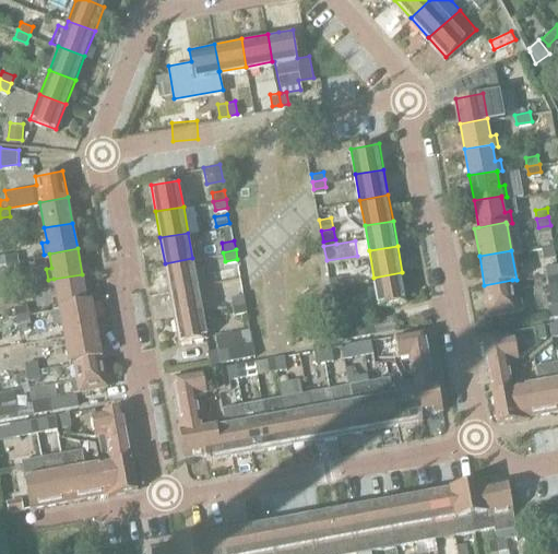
[(4,252),(0,252),(0,262),(7,262),(19,260),(18,252),(4,254),(4,252)]
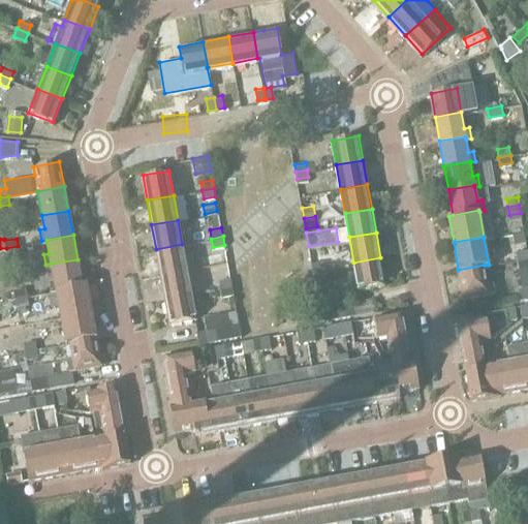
[(182,244),(156,249),(160,273),(187,268),(182,244)]
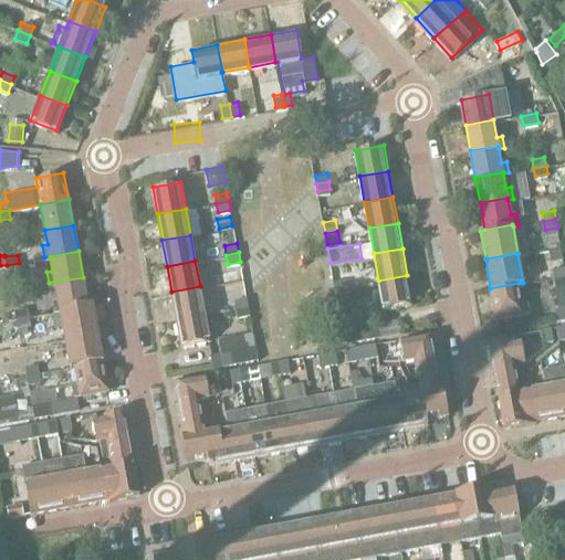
[(19,263),(7,265),(8,274),(20,272),(19,263)]
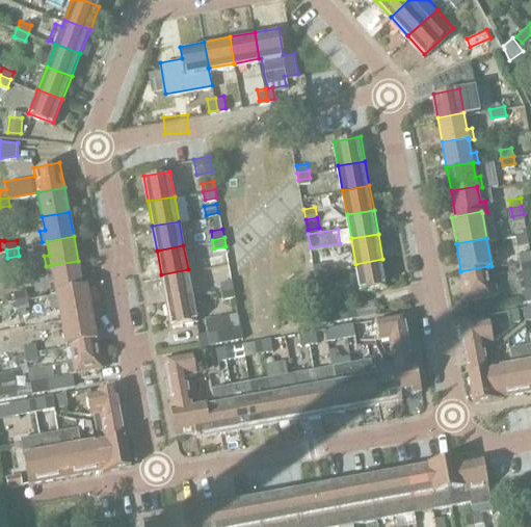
[(519,253),(520,261),(530,259),(530,249),(519,253)]
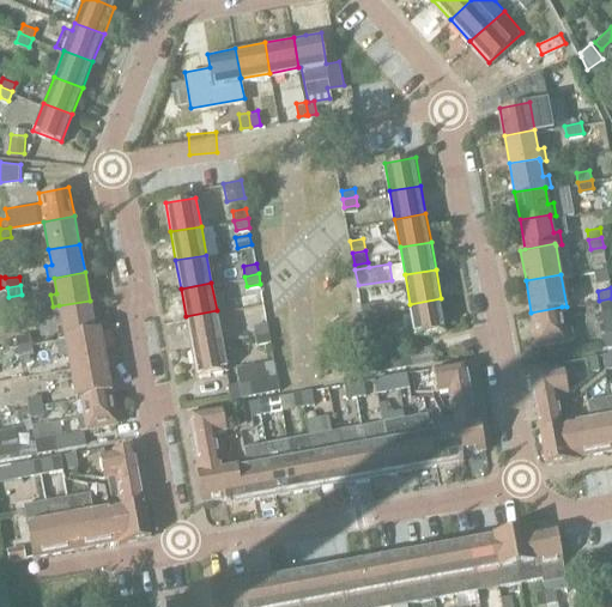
[(441,298),(410,304),(416,332),(446,327),(441,298)]
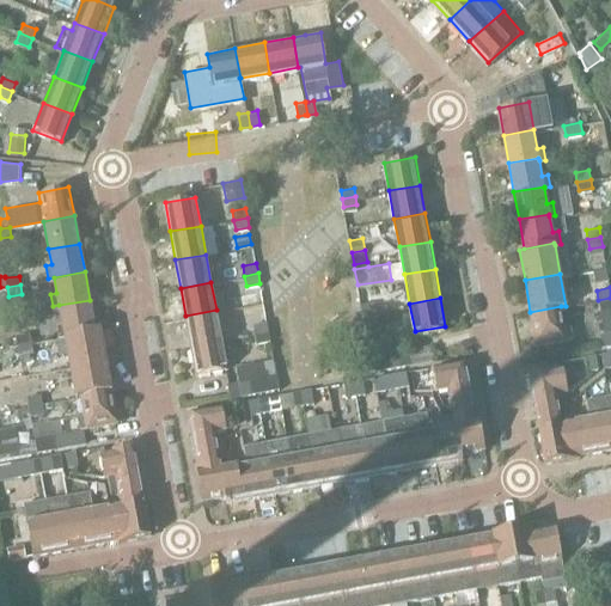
[(610,298),(598,300),(600,310),(610,306),(610,298)]
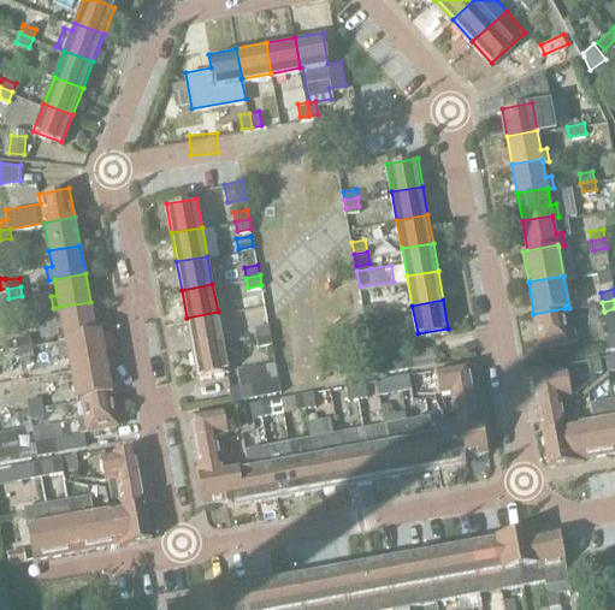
[(362,303),(364,313),(378,311),(376,301),(362,303)]
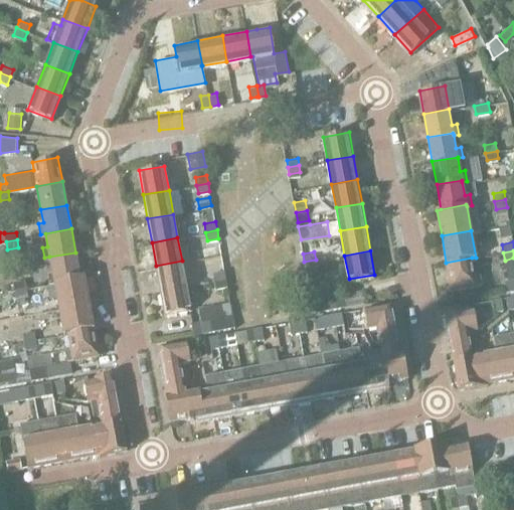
[(48,282),(53,281),(79,276),(75,252),(49,257),(51,270),(46,271),(48,282)]
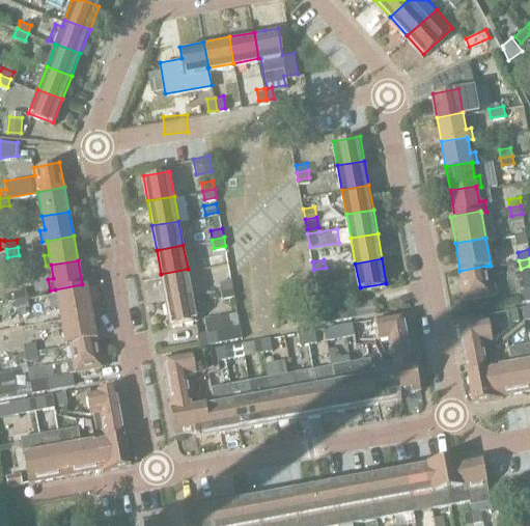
[(486,266),(459,271),(465,298),(497,292),(495,280),(490,281),(486,266)]
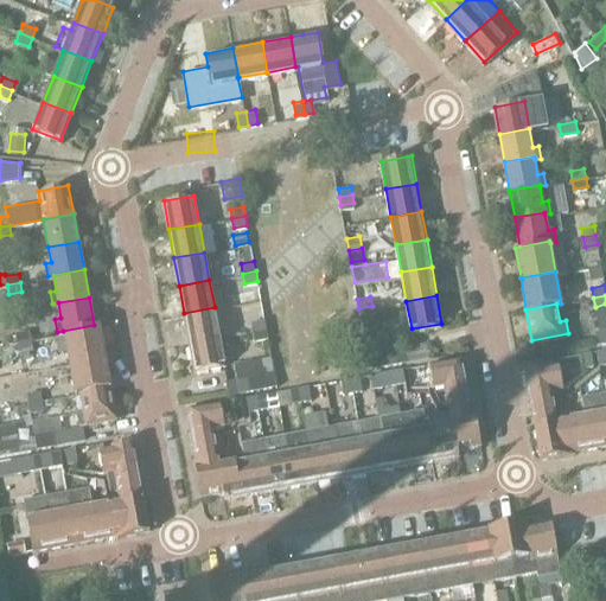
[(215,307),(184,313),(189,343),(219,337),(233,334),(227,305),(215,307)]
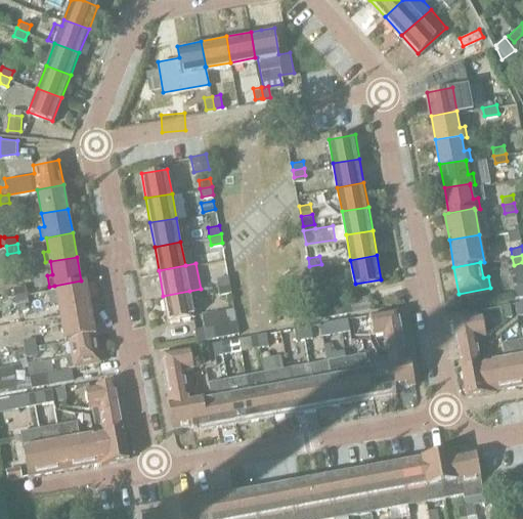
[(322,272),(321,264),(309,266),(311,274),(322,272)]
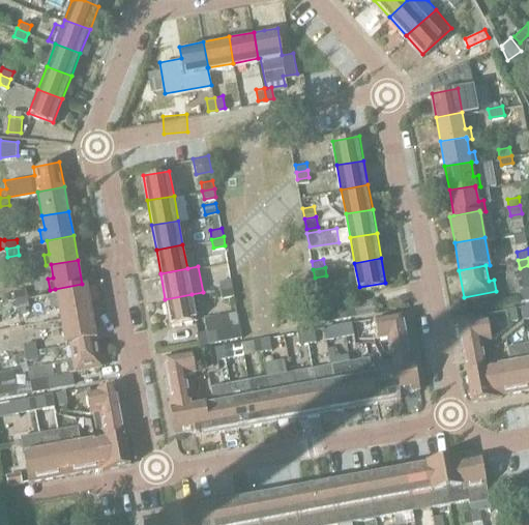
[(219,280),(221,288),(232,286),(231,278),(219,280)]
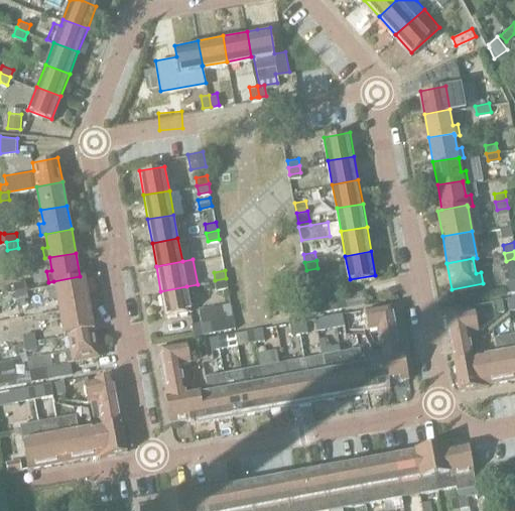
[(514,270),(504,273),(507,291),(514,289),(514,270)]
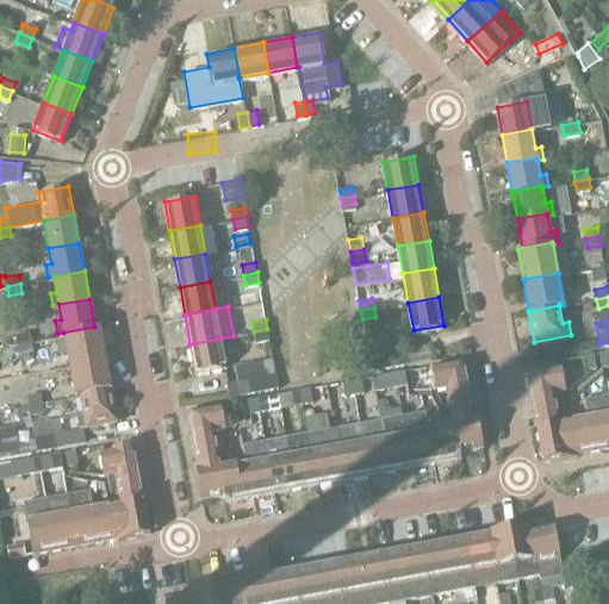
[(69,363),(105,356),(100,325),(94,327),(63,332),(67,353),(62,354),(64,366),(70,365),(69,363)]
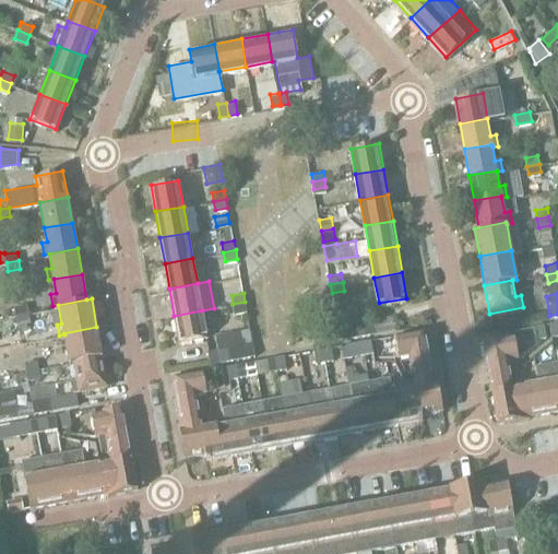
[(247,310),(245,302),(233,304),(234,313),(247,310)]
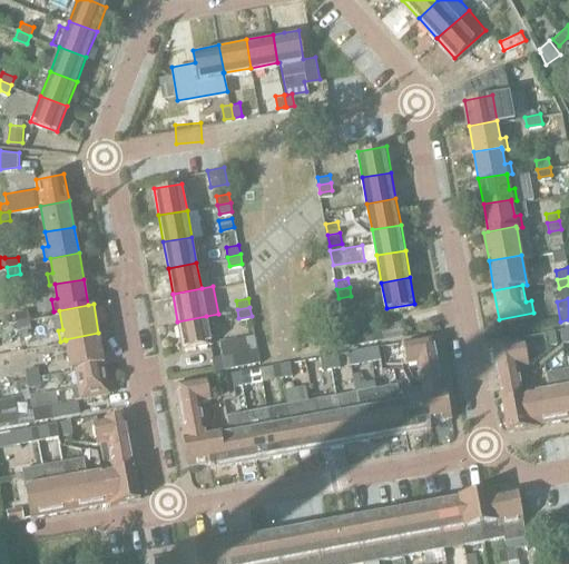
[(15,310),(16,319),(28,317),(27,309),(15,310)]
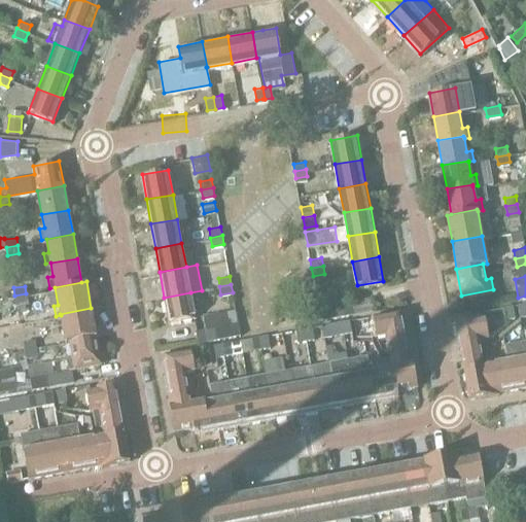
[(190,292),(164,298),(169,321),(195,316),(190,292)]
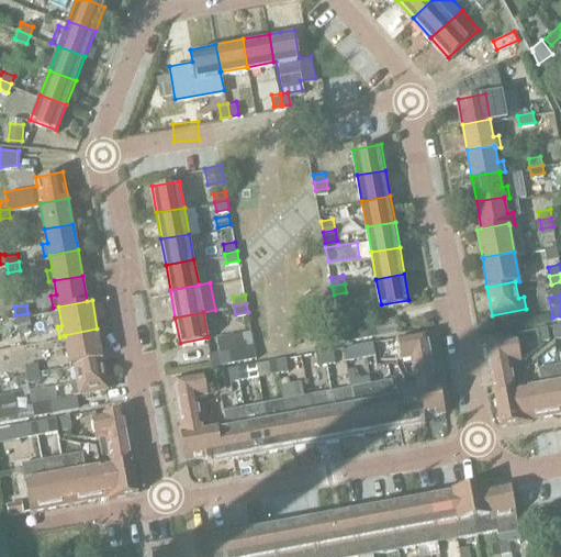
[(30,322),(27,313),(15,315),(18,324),(30,322)]
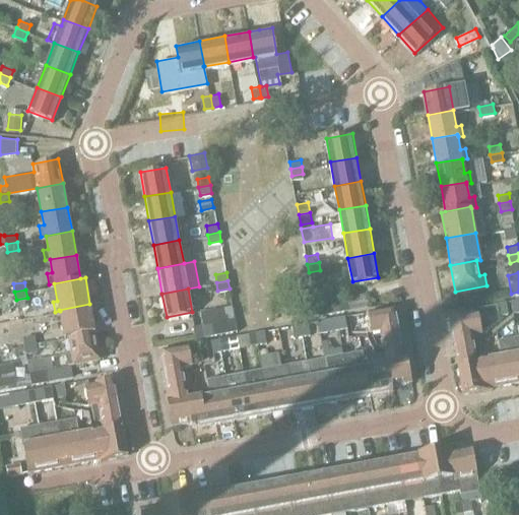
[(366,293),(345,296),(314,302),(316,313),(347,307),(368,304),(366,293)]
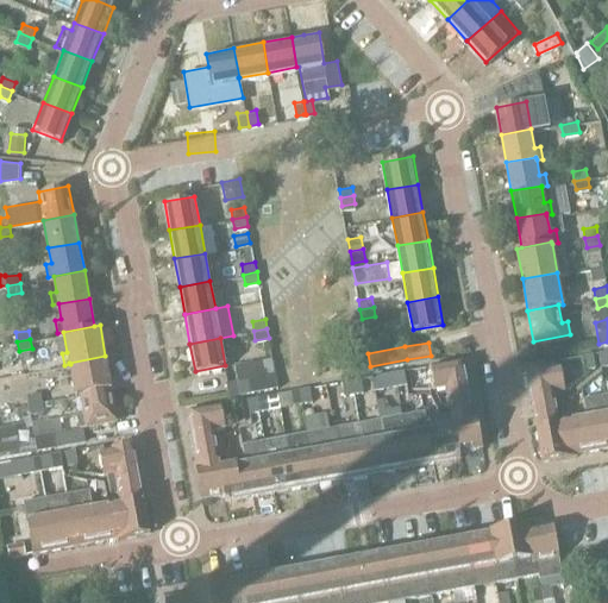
[(601,364),(607,362),(607,347),(597,350),(601,364)]
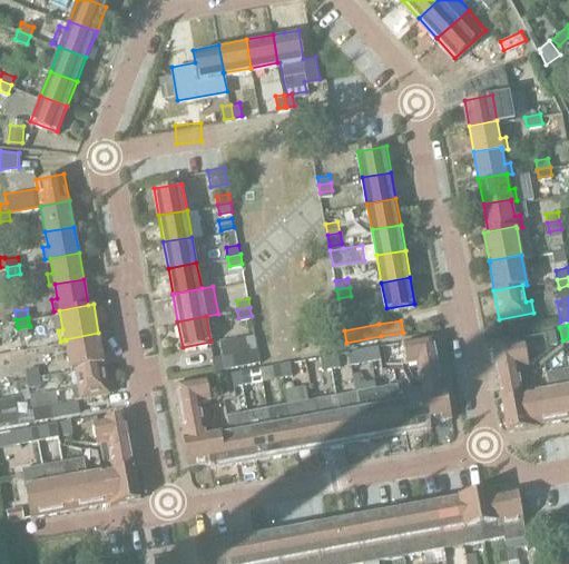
[(557,342),(555,328),(546,330),(548,343),(557,342)]
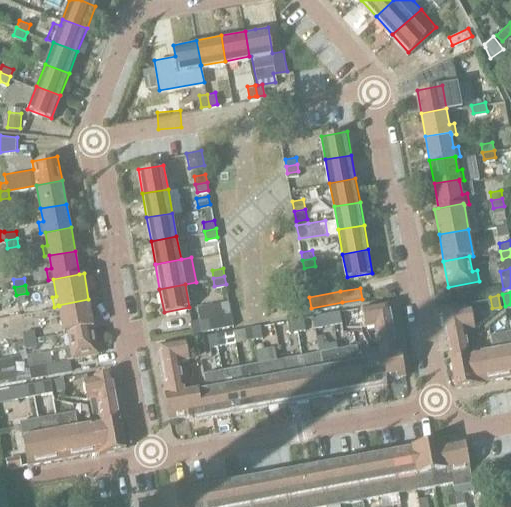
[(63,331),(67,330),(93,325),(88,299),(58,305),(59,306),(63,331)]
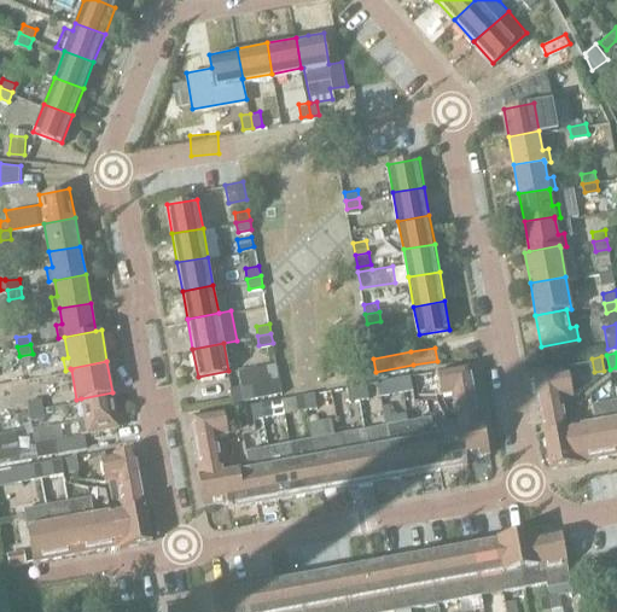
[(277,362),(238,369),(240,384),(250,382),(260,380),(269,379),(279,377),(277,362)]
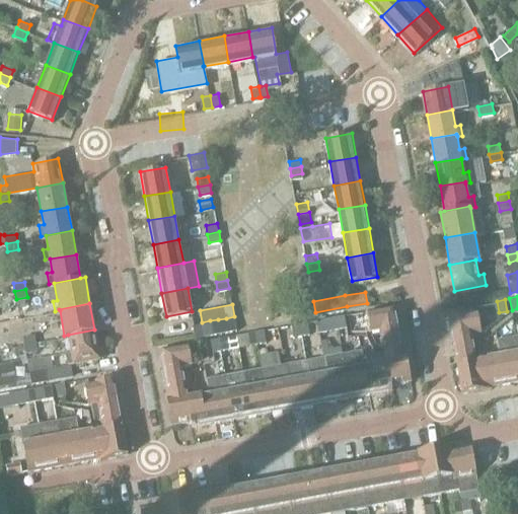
[(371,328),(379,327),(399,324),(395,304),(367,309),(371,328)]
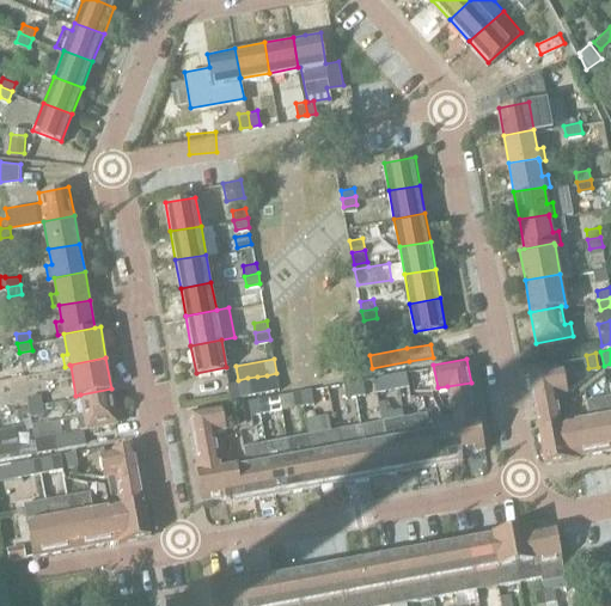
[(563,366),(530,372),(533,396),(556,391),(567,389),(563,366)]
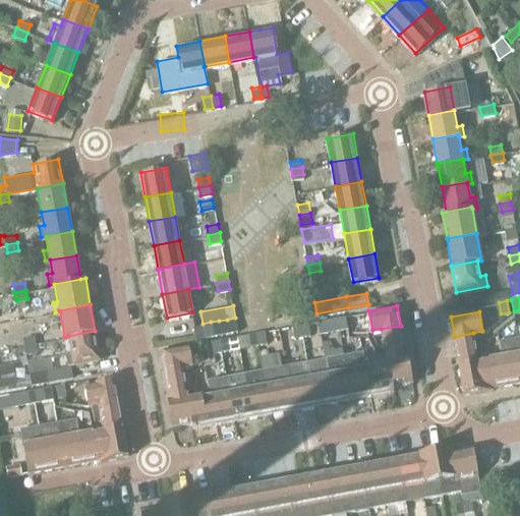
[(345,314),(337,316),(339,328),(347,326),(345,314)]
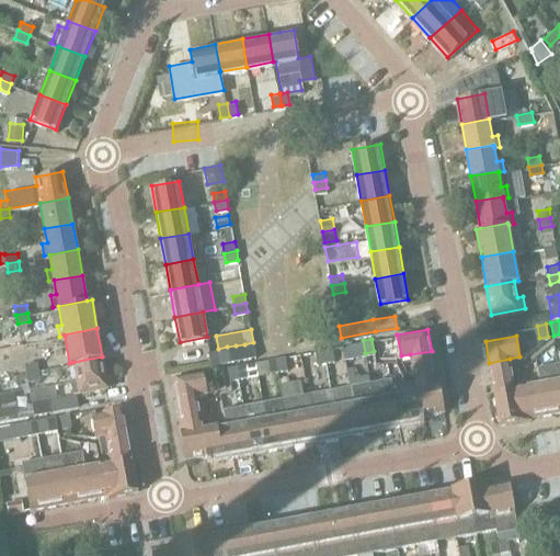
[(356,354),(365,353),(363,340),(354,342),(343,344),(345,356),(356,354)]
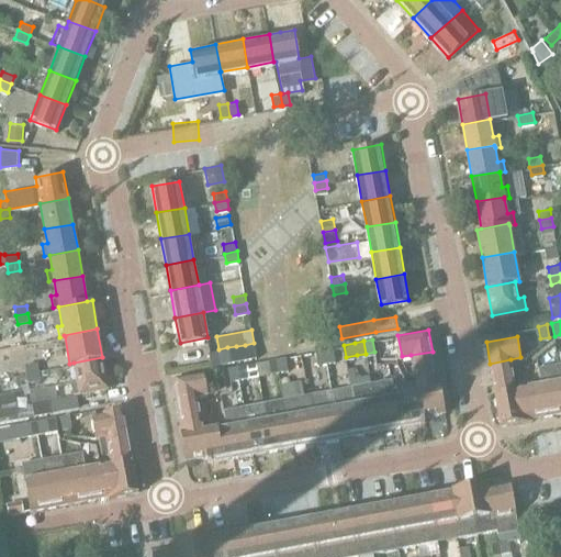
[(254,343),(245,345),(247,357),(256,356),(254,344),(254,343)]
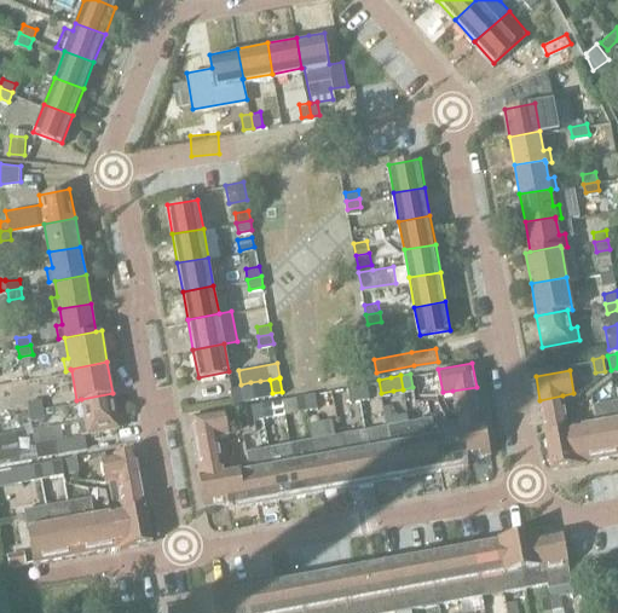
[(270,380),(260,381),(263,395),(272,393),(270,380)]
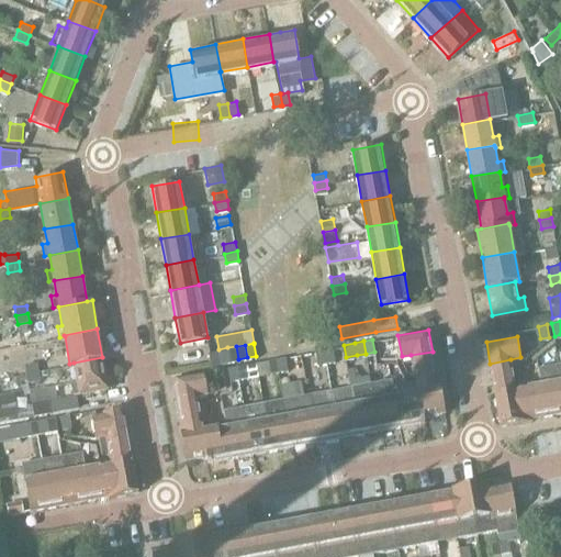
[(236,346),(227,347),(229,360),(238,359),(236,346)]
